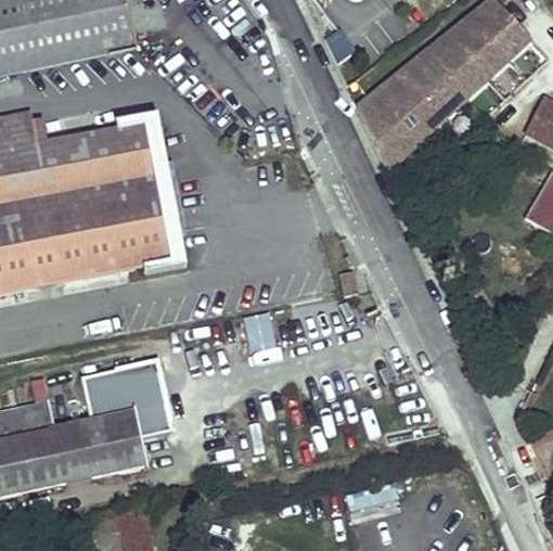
[(0,0),(0,66),(1,74),(137,46),(127,0),(0,0)]
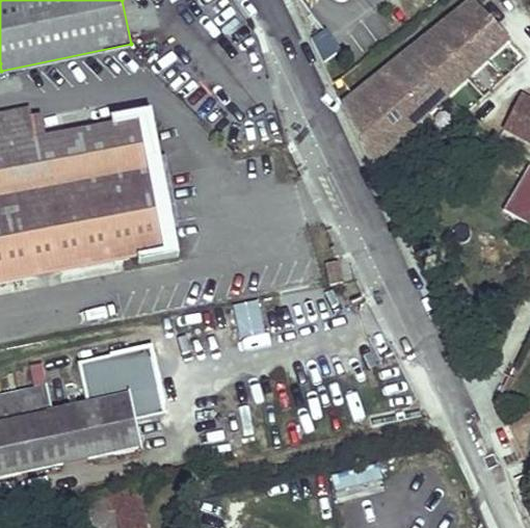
[(473,0),(432,31),(470,72),(509,36),(478,0),(473,0)]
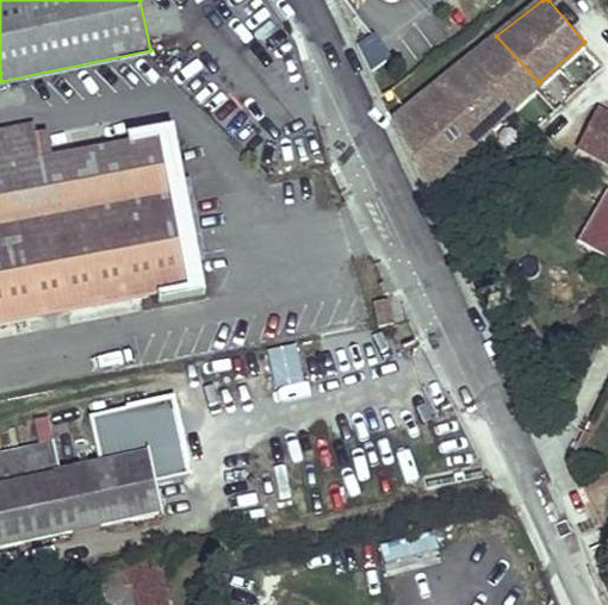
[(395,113),(394,114),(427,185),(539,82),(496,36),(395,113)]
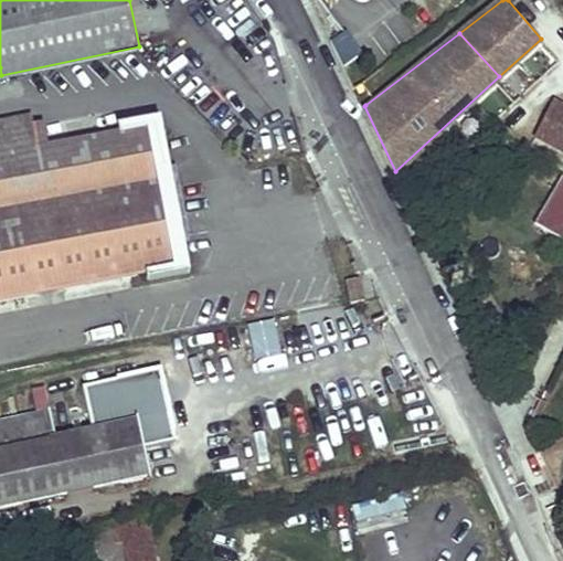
[(562,103),(555,99),(538,133),(562,145),(562,103)]
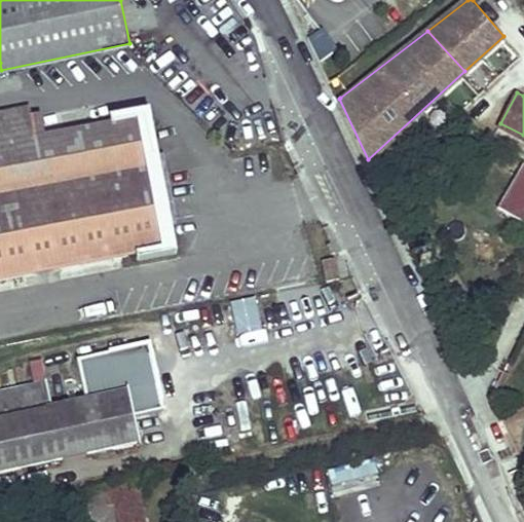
[(30,105),(0,110),(0,276),(161,246),(137,115),(36,134),(30,105)]
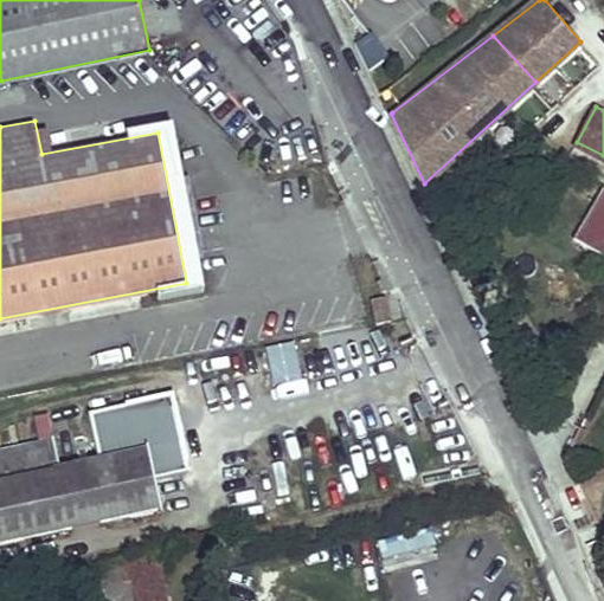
[(577,231),(603,246),(603,185),(577,231)]
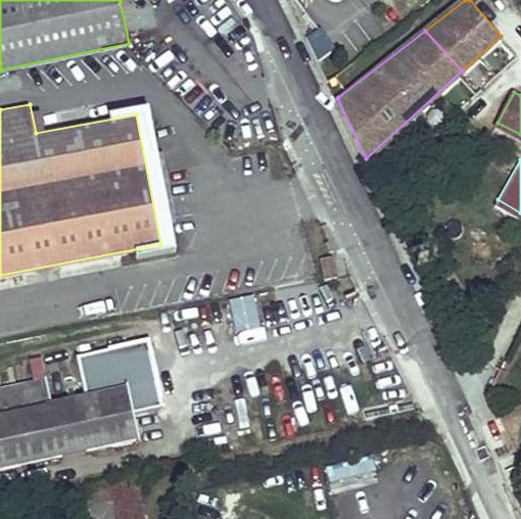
[(336,253),(322,256),(326,278),(339,275),(336,253)]
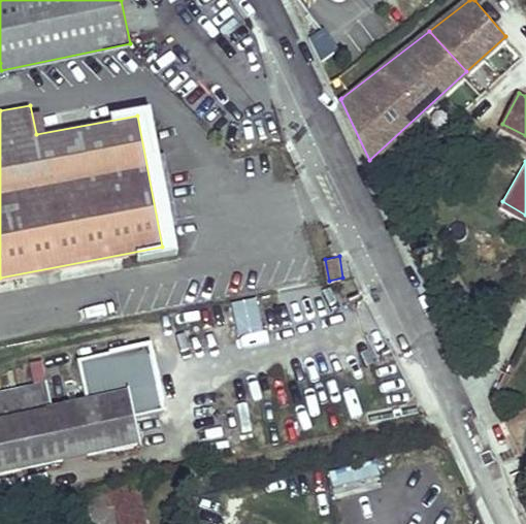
[(237,333),(264,328),(259,296),(231,301),(237,333)]
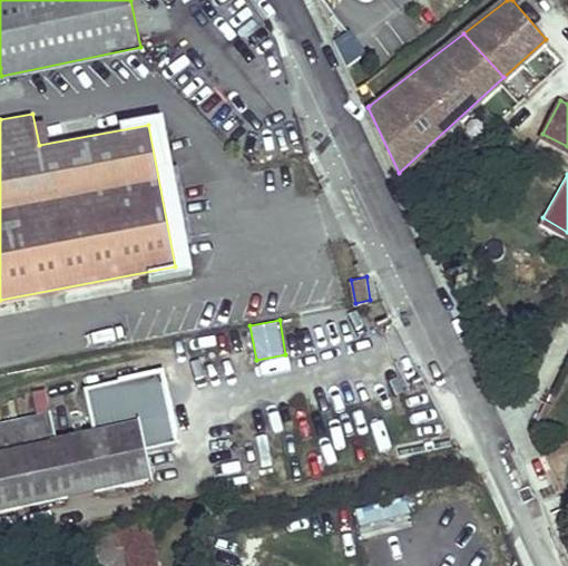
[(50,411),(23,417),(30,445),(57,438),(50,411)]
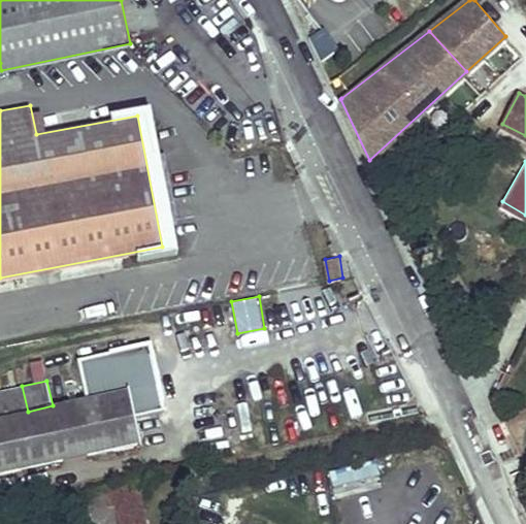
[(22,386),(0,390),(0,470),(139,441),(129,390),(53,405),(28,412),(22,386)]
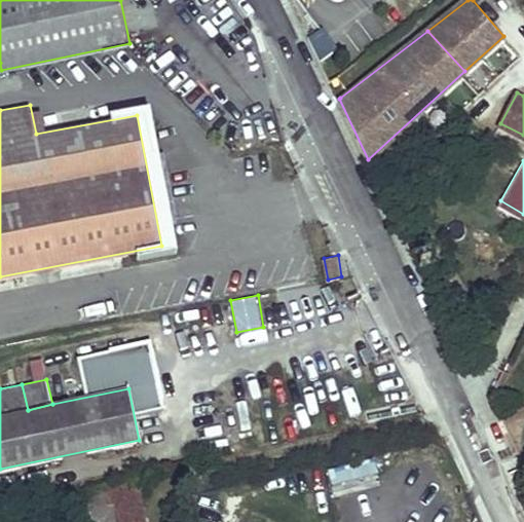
[(335,478),(378,473),(377,460),(334,464),(335,478)]
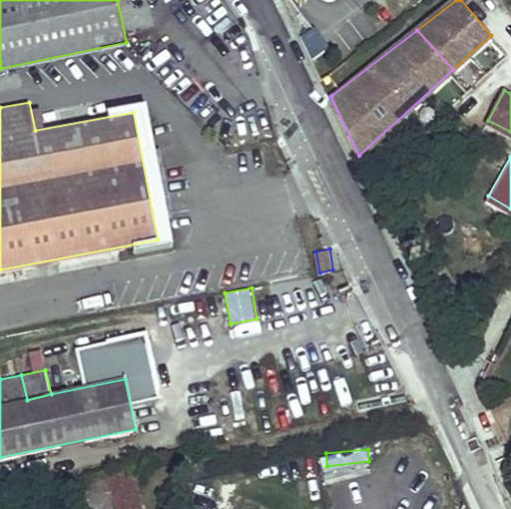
[(143,508),(136,467),(86,475),(92,508),(143,508)]
